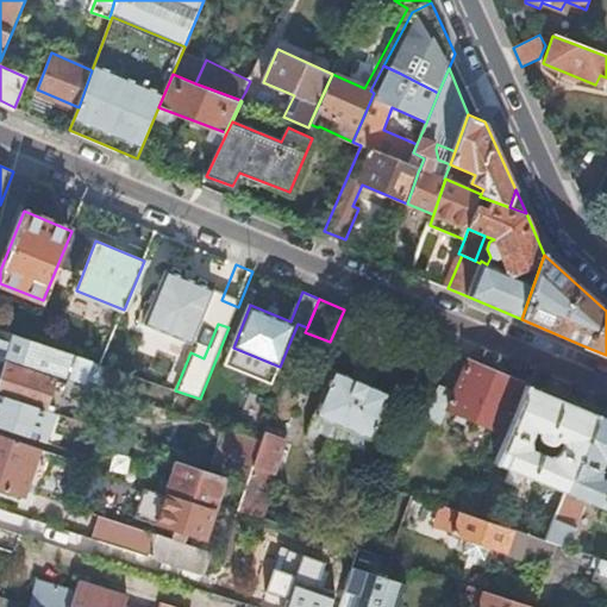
[(298,324),(291,340),(300,344),(305,332),(307,327),(298,324)]
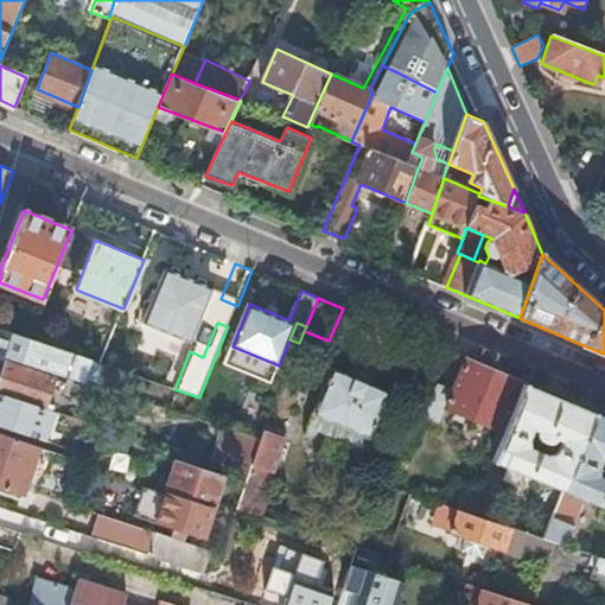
[(27,338),(0,328),(0,343),(12,349),(8,358),(68,377),(76,355),(27,338)]
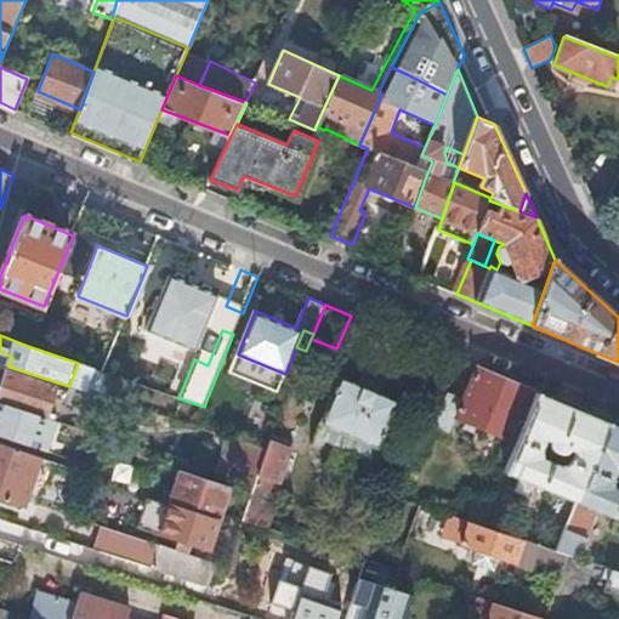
[(465,401),(447,393),(433,426),(453,433),(459,418),(511,439),(532,391),(478,369),(465,401)]
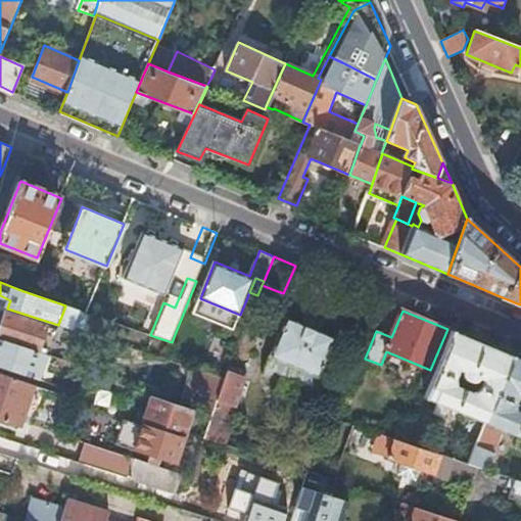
[(6,313),(0,330),(0,338),(39,351),(48,353),(52,341),(44,338),(47,327),(6,313)]
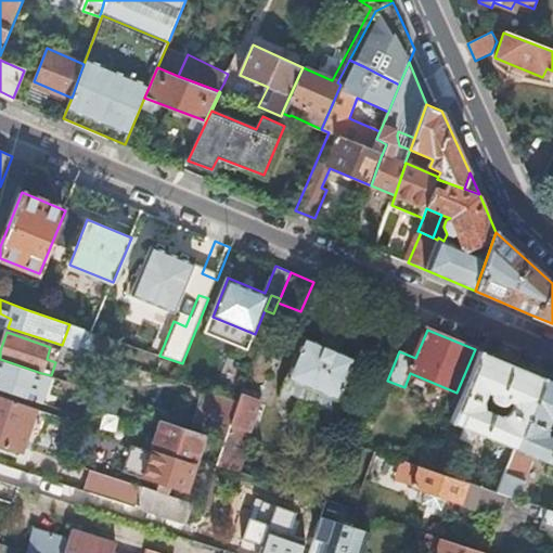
[(337,400),(355,359),(306,337),(287,378),(337,400)]
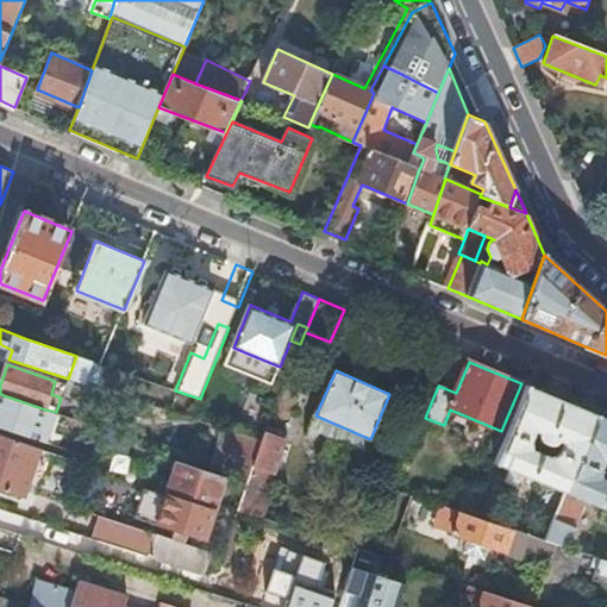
[(598,415),(529,386),(495,463),(511,470),(506,482),(518,488),(524,475),(565,493),(598,415)]
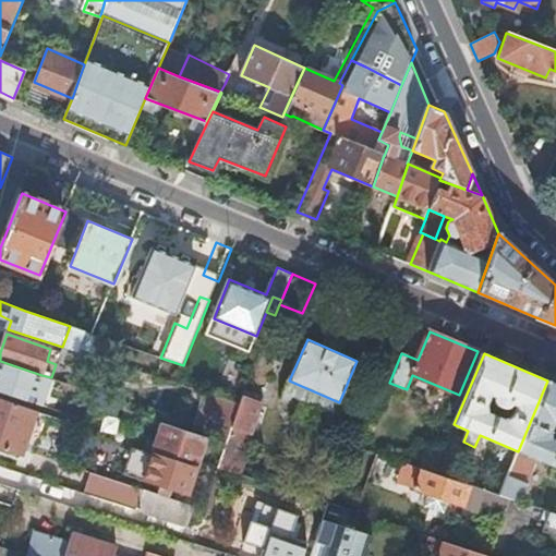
[(41,375),(0,361),(0,390),(46,407),(48,398),(35,394),(41,375)]
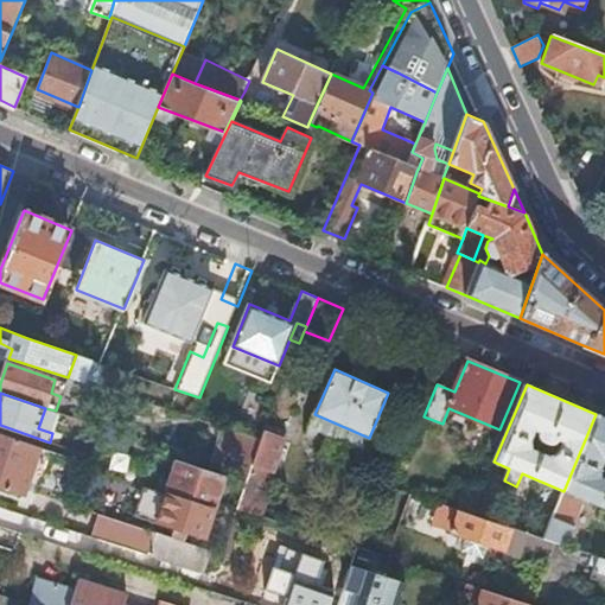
[(243,413),(236,434),(249,439),(260,443),(265,430),(267,420),(243,413)]
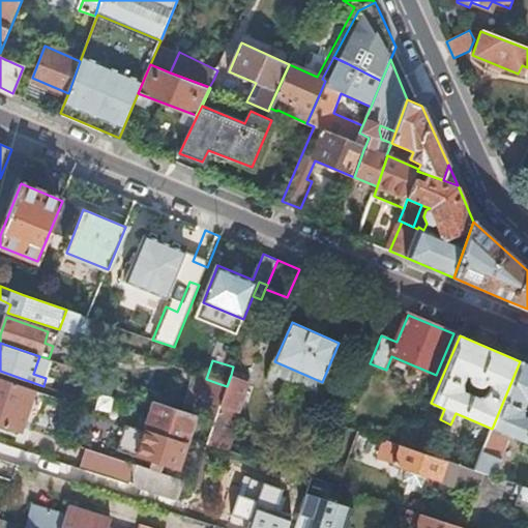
[(527,363),(520,361),(492,429),(475,470),(480,472),(486,473),(491,475),(494,476),(510,437),(527,443),(527,476),(516,473),(512,482),(514,482),(524,486),(527,487),(527,363)]
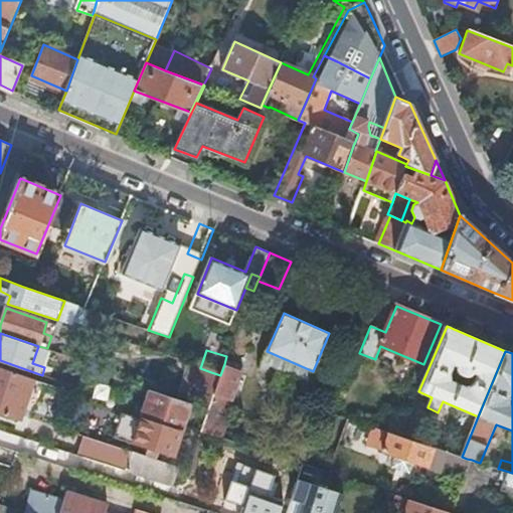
[(90,364),(86,375),(109,383),(113,372),(90,364)]
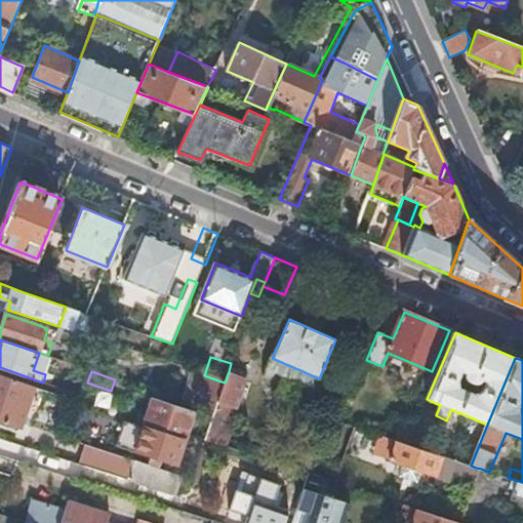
[(229,371),(225,383),(215,410),(206,440),(229,447),(251,379),(229,371)]
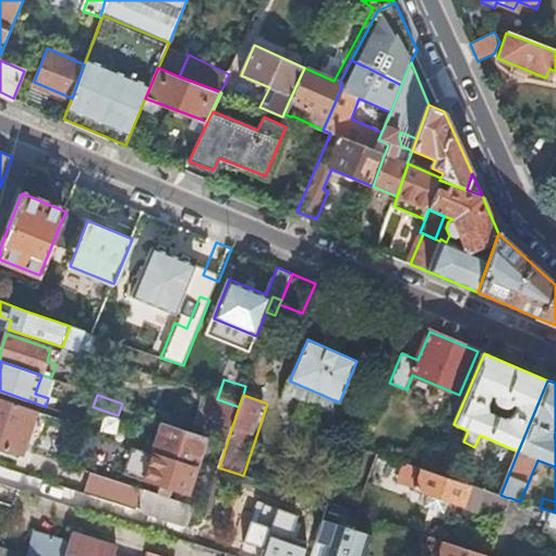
[(50,415),(0,398),(0,447),(21,455),(25,443),(39,447),(50,415)]
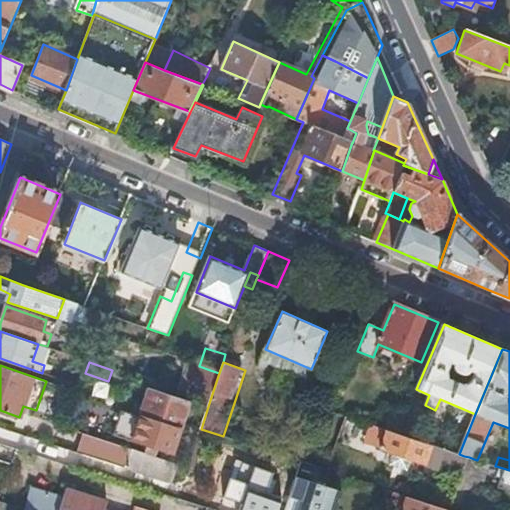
[(210,370),(201,397),(210,400),(219,373),(210,370)]
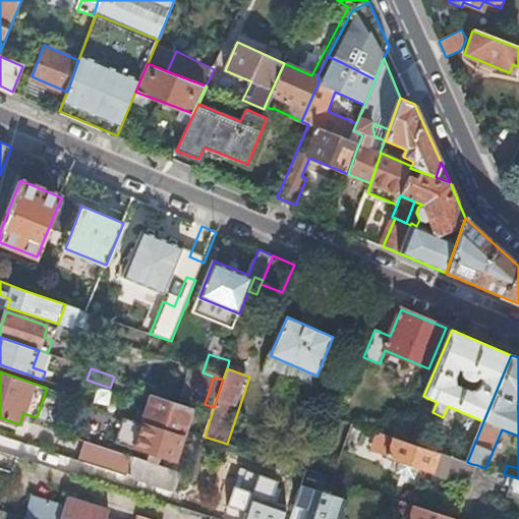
[(152,396),(142,422),(183,436),(191,409),(152,396)]
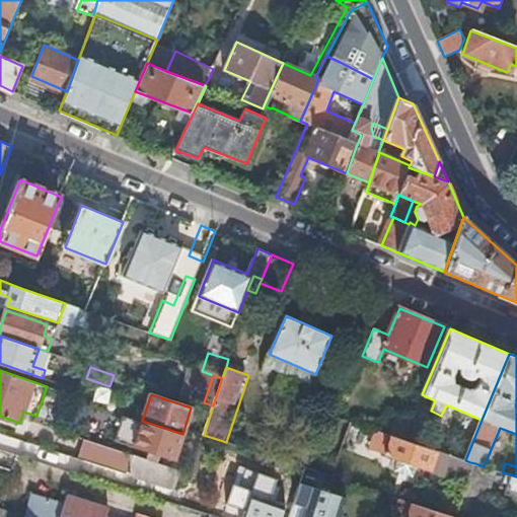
[(182,434),(142,421),(142,422),(123,415),(115,440),(148,451),(147,456),(158,459),(160,455),(173,459),(182,434)]
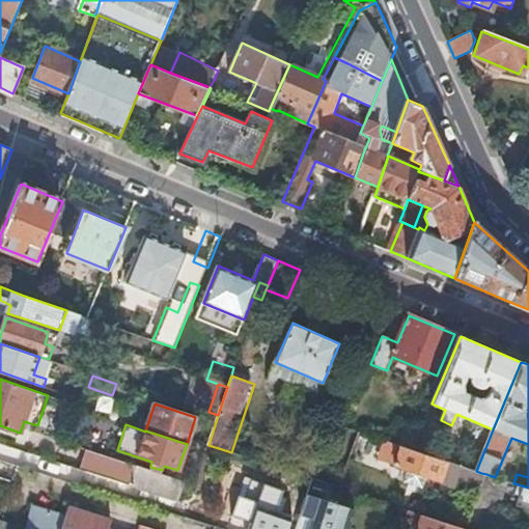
[(408,425),(400,446),(415,450),(422,429),(408,425)]
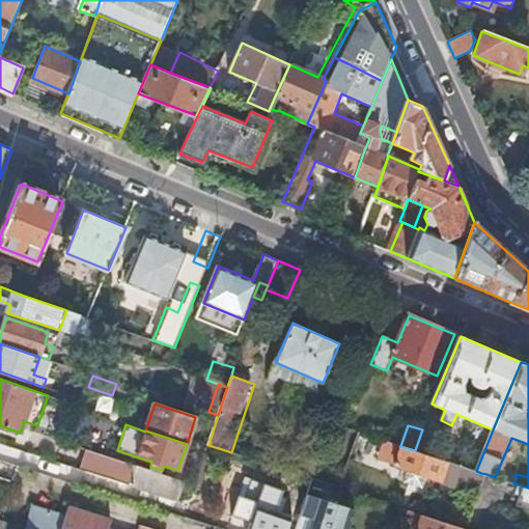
[(400,446),(386,441),(379,461),(416,473),(421,474),(436,479),(475,492),(481,473),(476,471),(415,450),(400,446)]
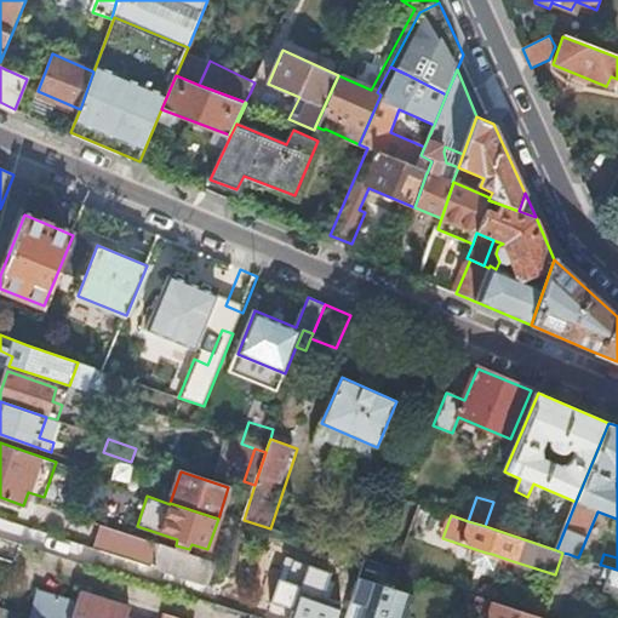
[(99,526),(92,548),(121,558),(142,565),(150,567),(153,568),(154,566),(160,547),(99,526)]
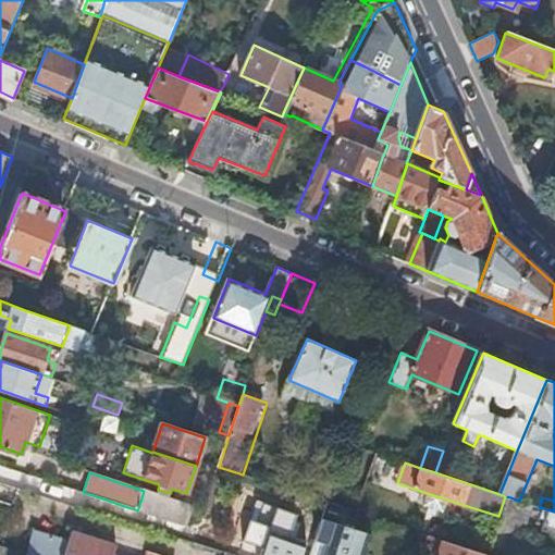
[(144,491),(138,508),(194,527),(200,507),(197,506),(144,490),(144,491)]
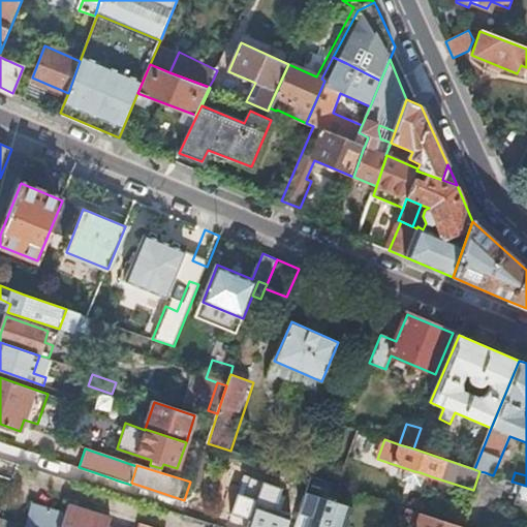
[(194,484),(199,467),(193,465),(187,481),(190,482),(194,484)]
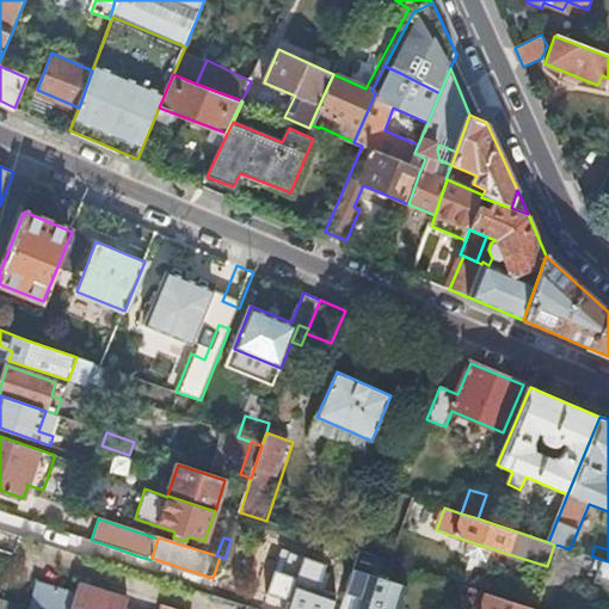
[(91,540),(90,540),(86,552),(115,560),(120,549),(91,540)]
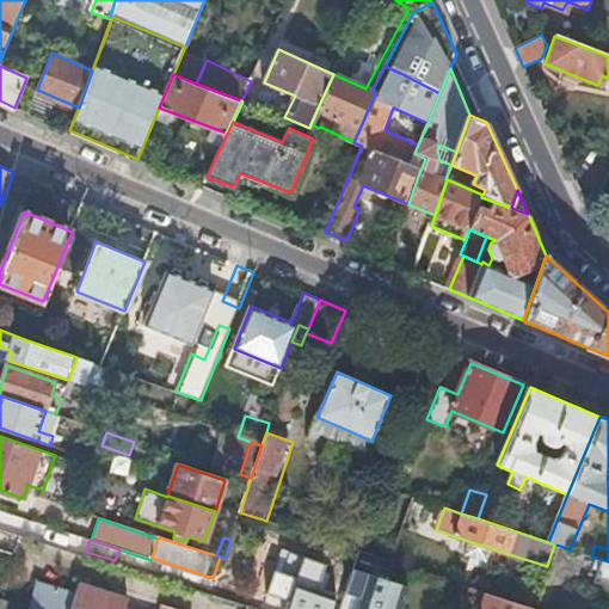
[(485,546),(479,545),(473,561),(497,570),(502,552),(485,546)]
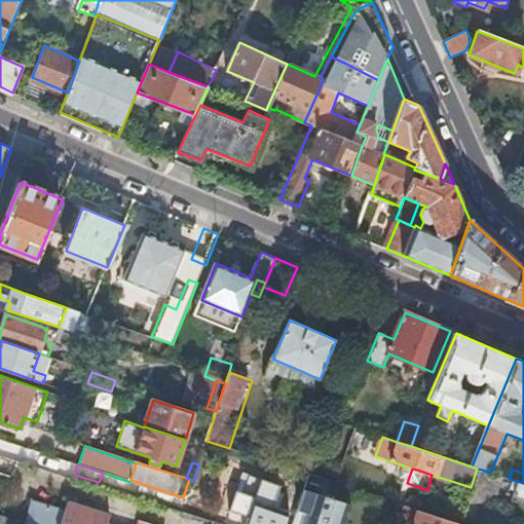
[(472,516),(494,523),(510,479),(509,479),(490,473),(487,472),(472,516)]
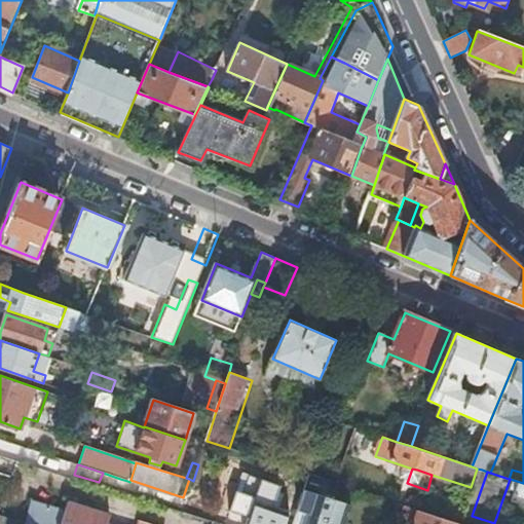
[(103,473),(99,482),(124,491),(127,481),(120,479),(103,473)]
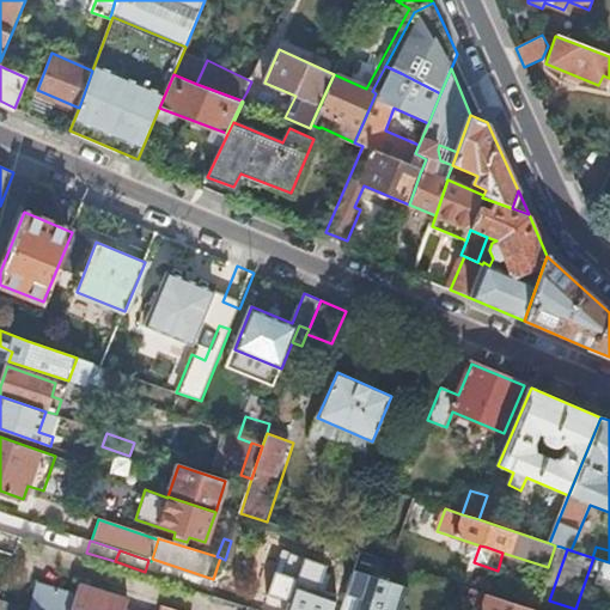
[(299,583),(290,609),(333,609),(335,604),(351,609),(402,609),(409,589),(392,583),(394,577),(385,574),(384,580),(357,572),(349,593),(364,598),(363,603),(299,583)]
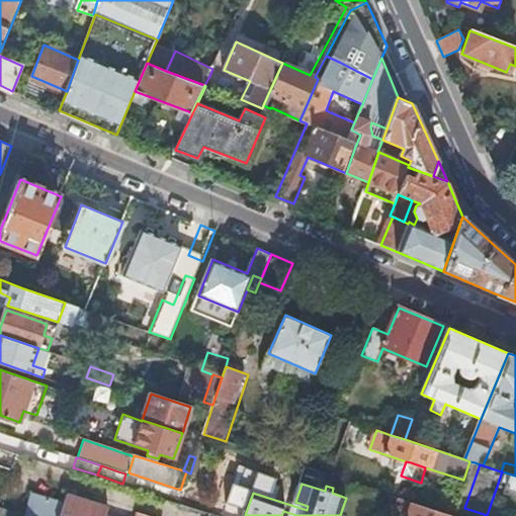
[(108,505),(68,492),(65,502),(60,515),(113,515),(106,513),(108,505)]
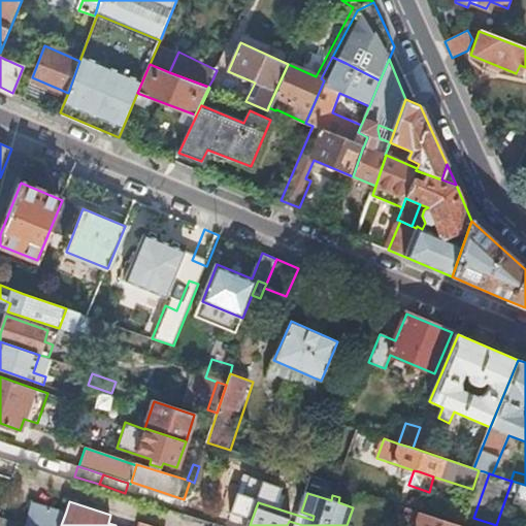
[(35,503),(30,525),(61,525),(66,512),(35,503)]
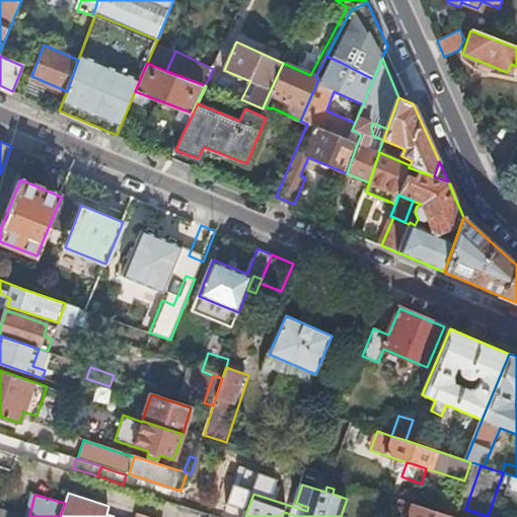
[(400,499),(392,497),(388,509),(396,512),(400,499)]
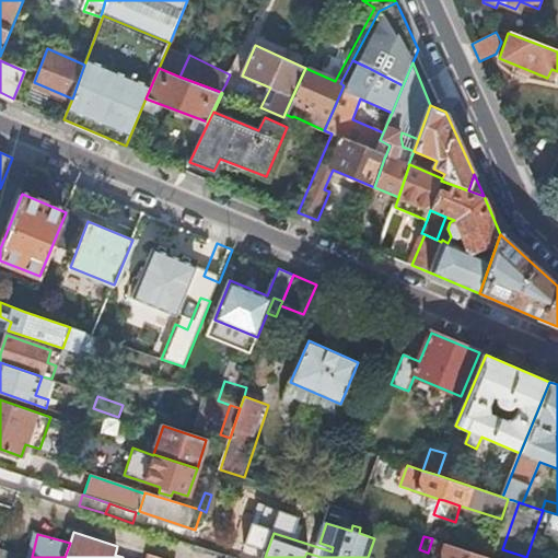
[(444,543),(432,538),(428,553),(443,557),(489,557),(448,544),(444,543)]
